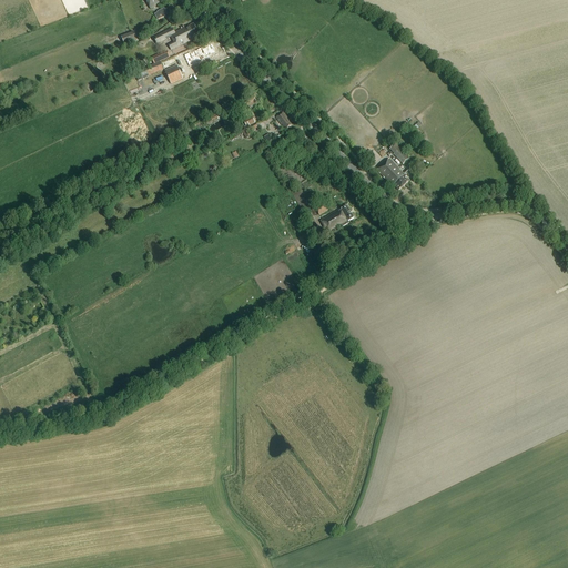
[(148,0),(150,3),(148,4),(151,9),(166,0),(148,0)]
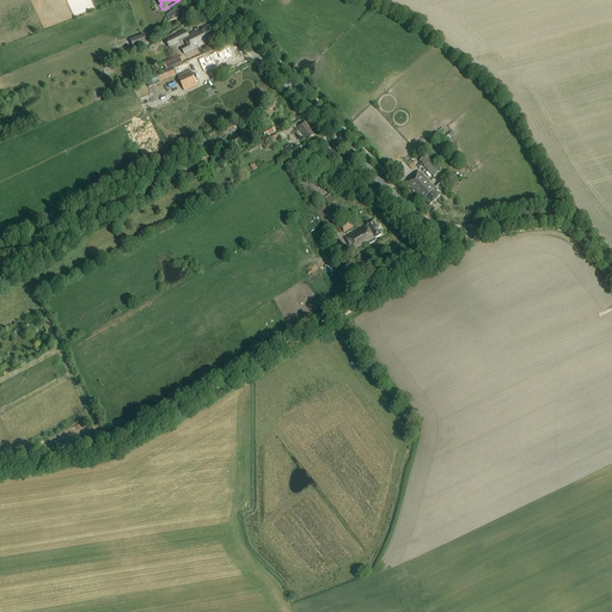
[(169,22),(173,20),(181,17),(177,10),(170,13),(169,13),(169,14),(165,16),(169,22)]
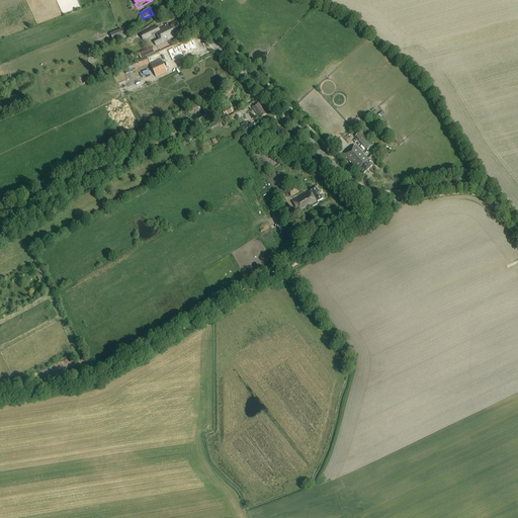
[(149,31),(142,34),(145,40),(152,37),(151,35),(156,32),(160,39),(155,42),(156,47),(181,34),(179,30),(180,29),(177,22),(159,31),(157,26),(150,30),(150,31),(149,31)]
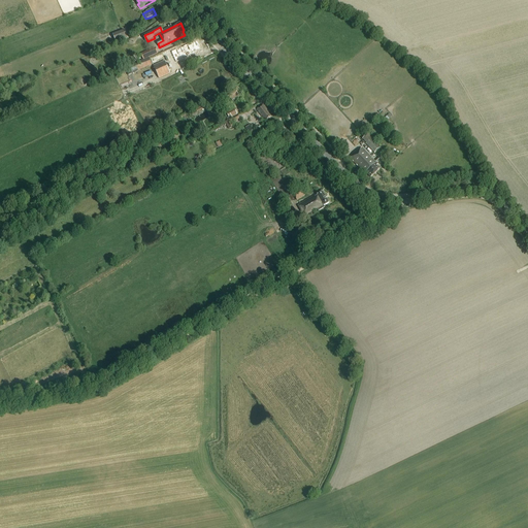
[(125,30),(112,34),(117,43),(128,39),(125,30)]
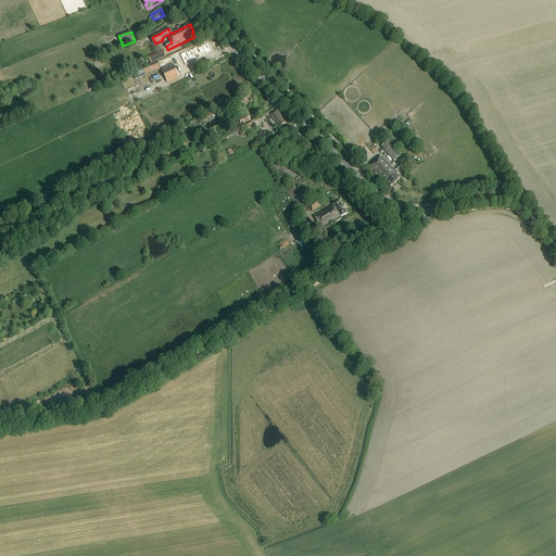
[(205,46),(204,45),(196,49),(197,50),(188,54),(188,53),(184,55),(188,66),(201,60),(200,59),(210,54),(209,52),(213,50),(210,43),(205,46)]
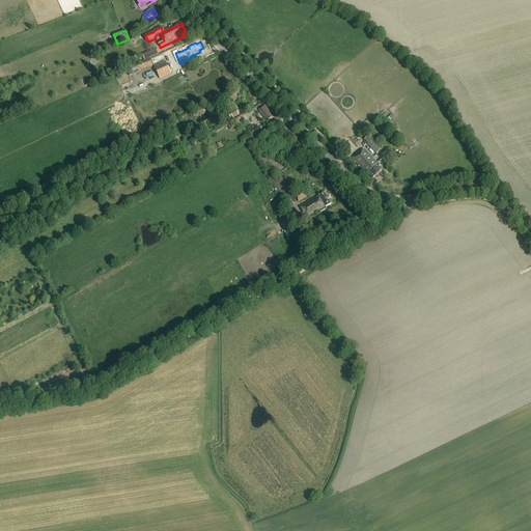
[(159,54),(157,48),(141,54),(144,60),(159,54)]
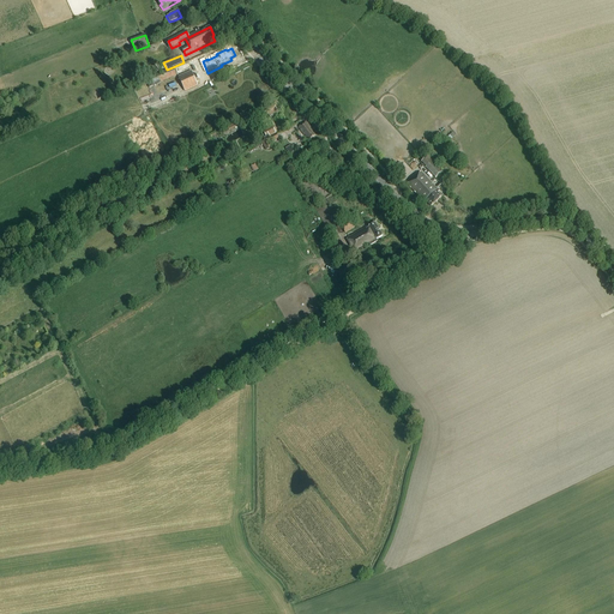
[(156,74),(151,77),(151,78),(152,80),(154,85),(176,76),(175,71),(173,67),(156,74)]
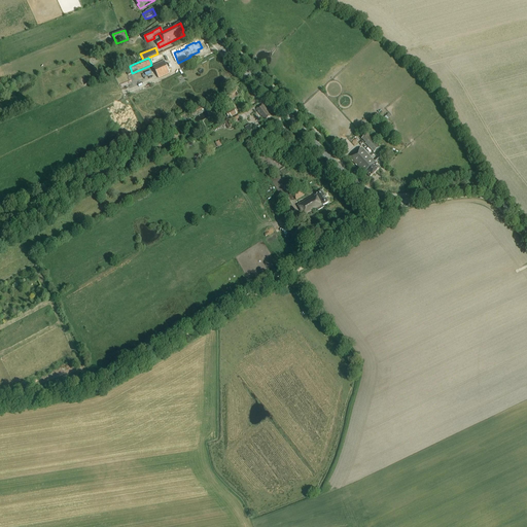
[(170,73),(165,61),(153,66),(159,78),(170,73)]
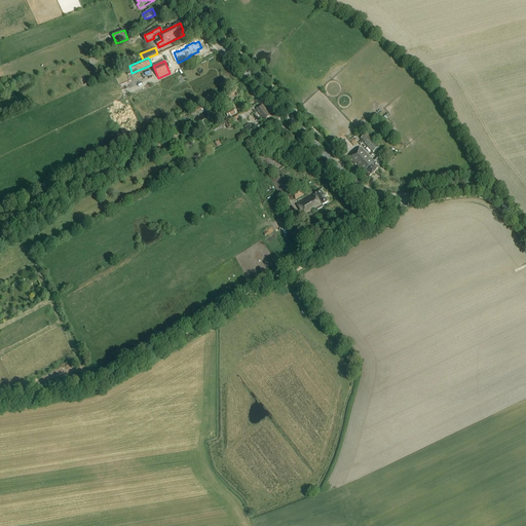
[(220,96),(225,104),(238,97),(235,89),(228,94),(227,92),(220,96)]
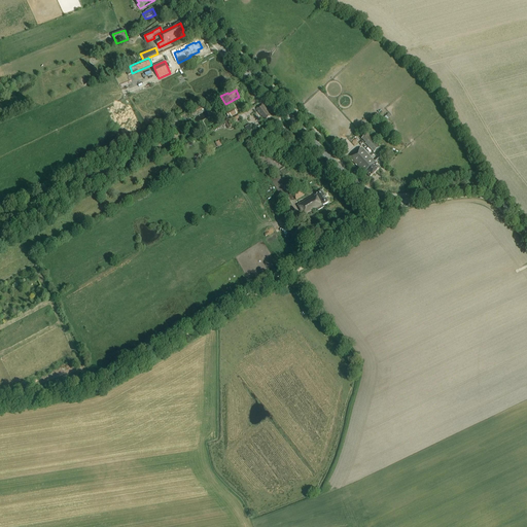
[(218,97),(210,102),(213,108),(221,104),(218,97)]
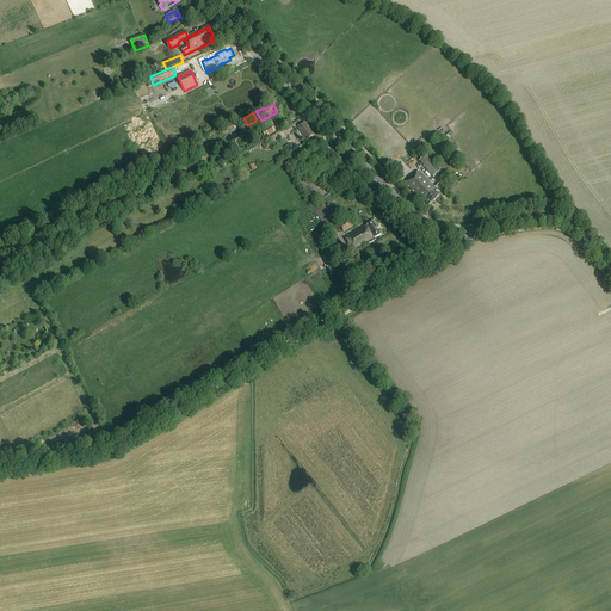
[(309,128),(304,122),(297,128),(307,141),(314,135),(308,128),(309,128)]
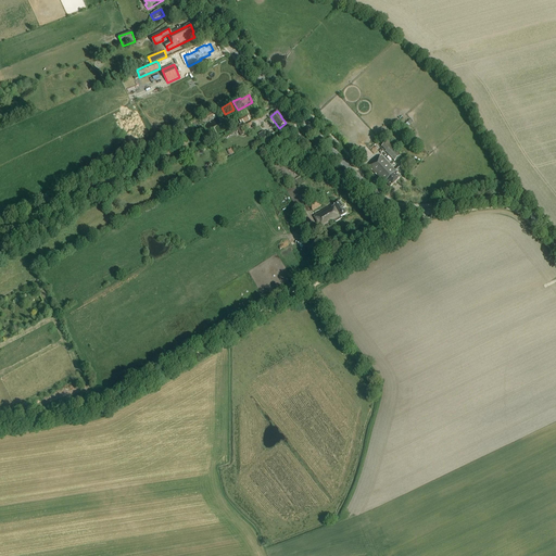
[(224,126),(220,122),(217,124),(215,121),(209,126),(214,133),(224,126)]
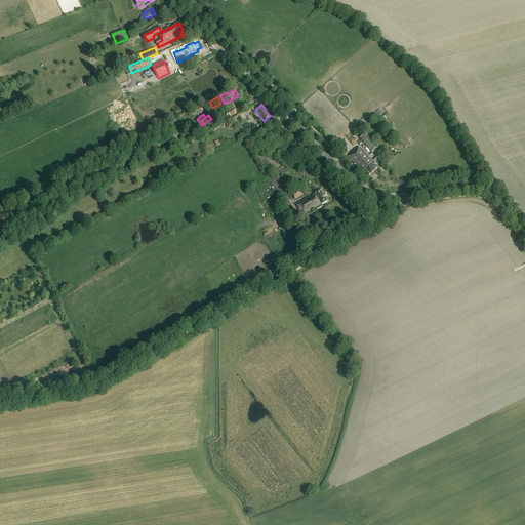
[(231,123),(239,119),(237,115),(225,122),(229,128),(233,126),(231,123)]
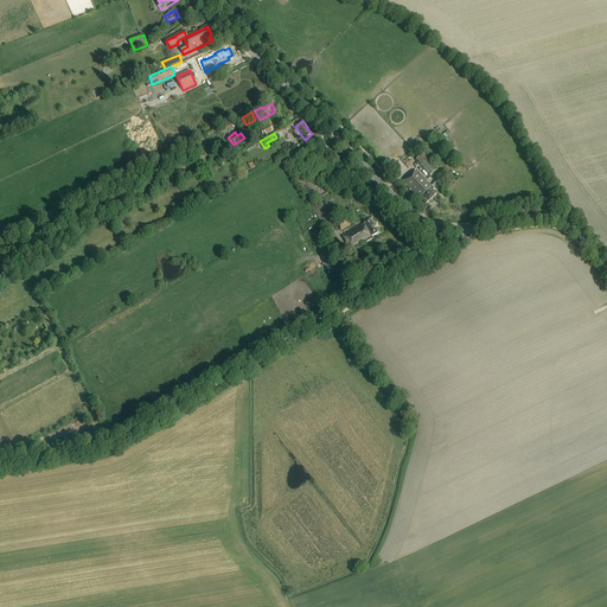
[(422,154),(416,160),(421,165),(420,166),(430,177),(438,171),(422,154)]
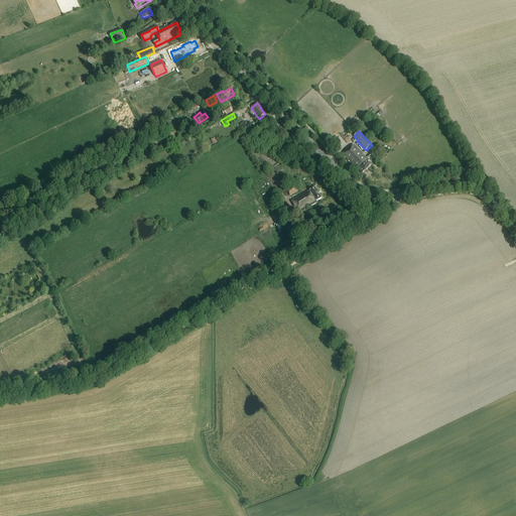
[(369,161),(354,145),(342,156),(356,170),(358,169),(362,174),(371,165),(368,162),(369,161)]
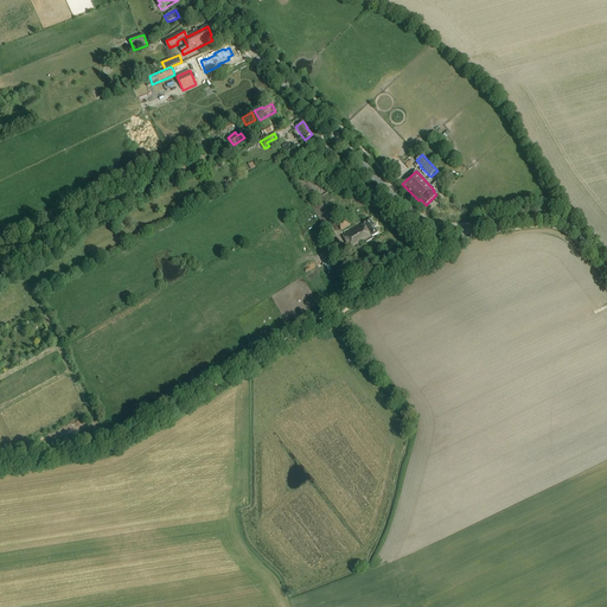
[(346,217),(337,223),(343,231),(351,225),(346,217)]
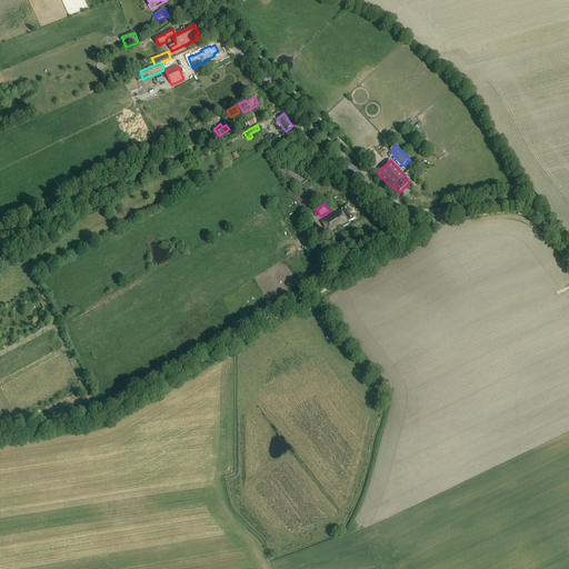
[(338,210),(321,221),(330,236),(343,228),(350,225),(349,222),(355,219),(348,208),(340,212),(338,210)]
